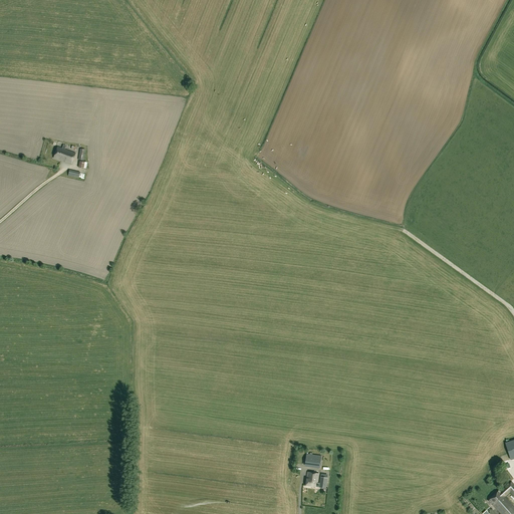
[(53,158),(71,165),(75,154),(65,150),(66,146),(63,145),(62,149),(57,147),(53,158)]
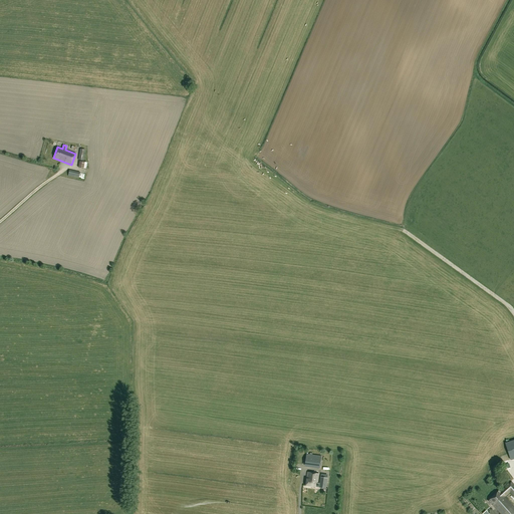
[(88,161),(91,147),(81,145),(78,159),(88,161)]
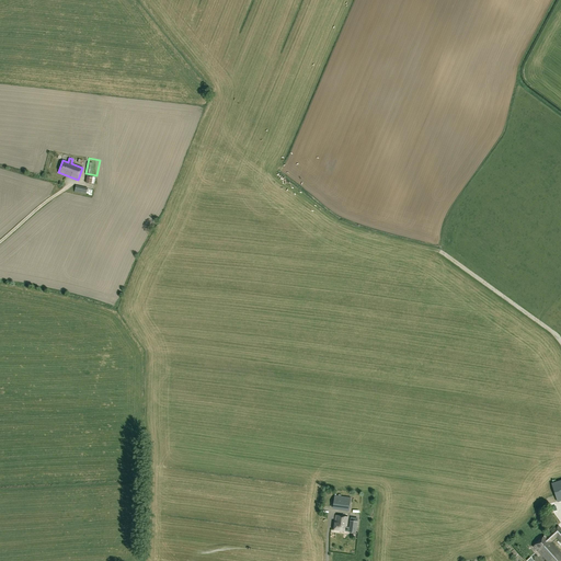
[(86,195),(88,189),(76,185),(75,192),(86,195)]
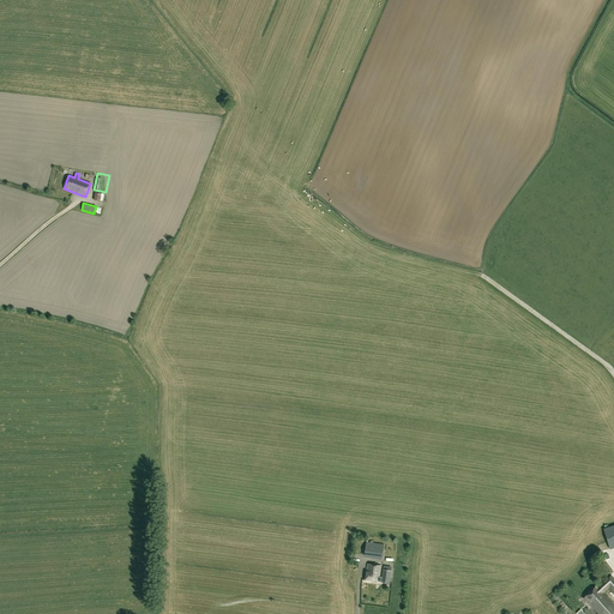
[(384,545),(366,542),(365,555),(369,557),(369,555),(383,557),(384,545)]
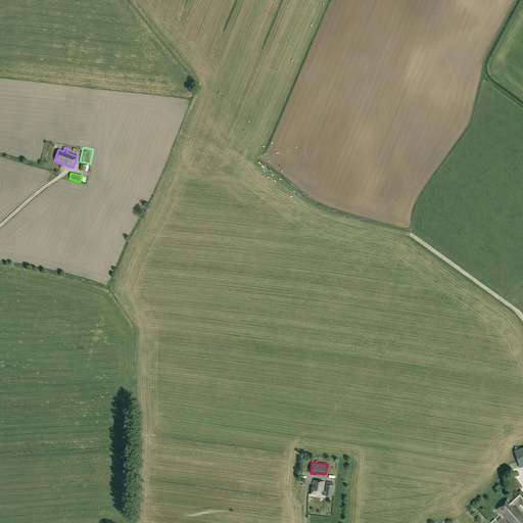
[(314,480),(312,494),(332,497),(333,486),(326,486),(325,492),(323,491),(325,482),(314,480)]
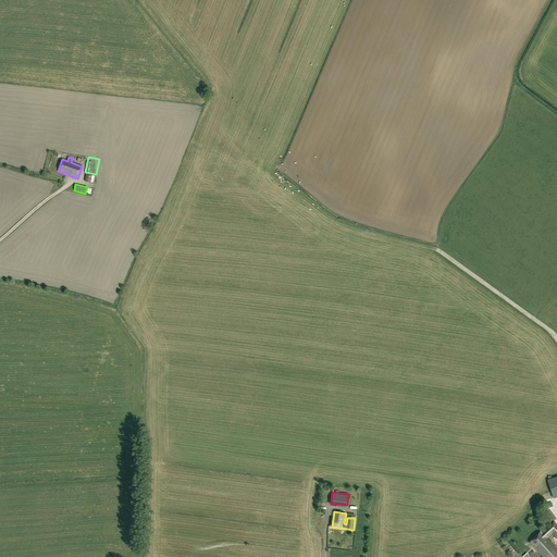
[(534,547),(542,556),(556,556),(556,549),(547,539),(553,533),(556,537),(556,524),(555,523),(544,533),(542,531),(529,543),(533,547),(534,547)]
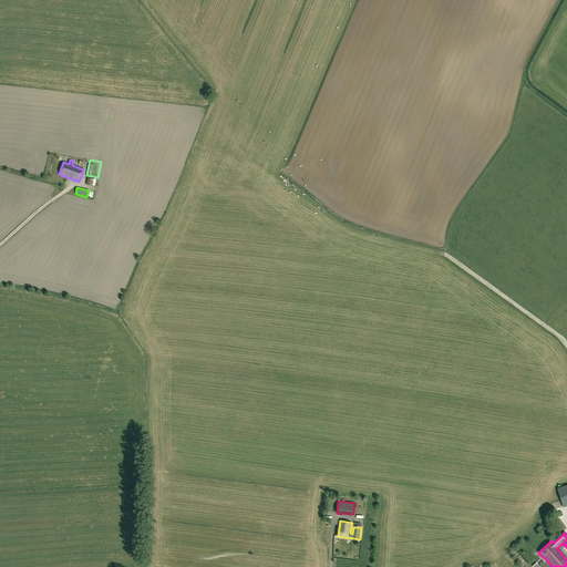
[(516,549),(513,553),(522,566),(526,563),(516,549)]
